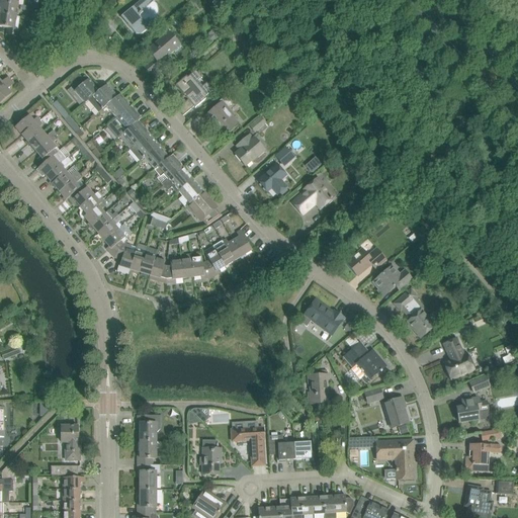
[(141,0),(121,17),(136,34),(141,35),(154,24),(152,22),(154,20),(156,18),(157,16),(157,13),(158,11),(157,8),(156,6),(155,3),(154,1),(155,0),(141,0)]
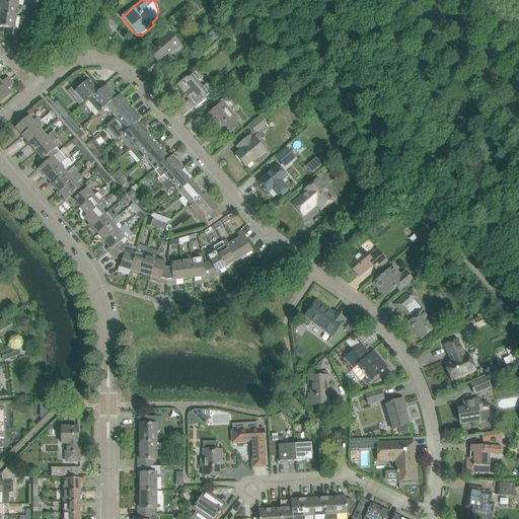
[(0,14),(16,17),(18,6),(0,3),(0,4),(0,14)]
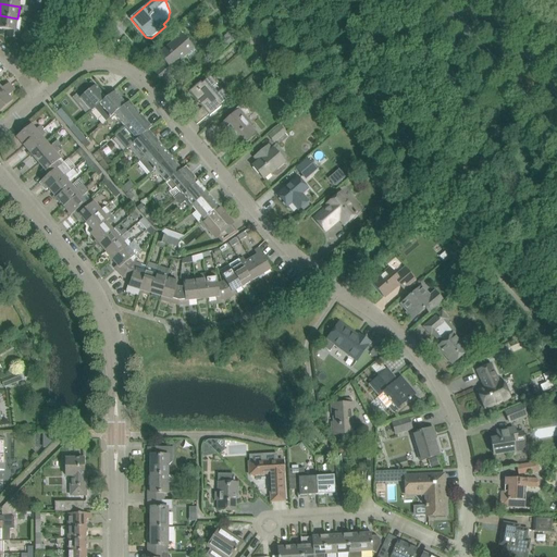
[(0,15),(0,28),(8,31),(7,37),(20,39),(21,32),(19,32),(21,19),(17,19),(0,15)]
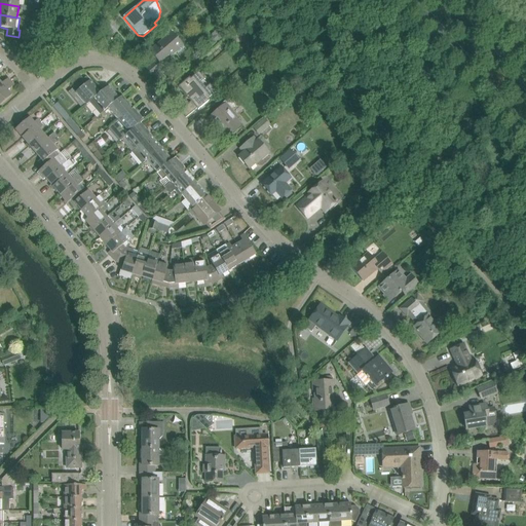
[(213,37),(210,39),(213,43),(215,41),(216,42),(218,41),(222,38),(221,38),(224,36),(219,30),(218,31),(216,30),(211,35),(213,37)]
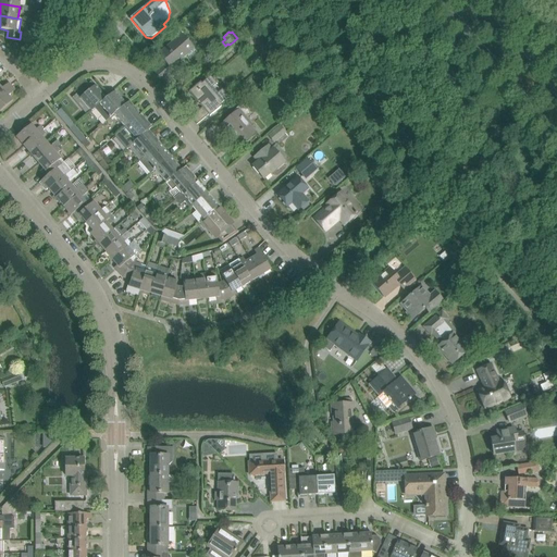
[(171,44),(158,54),(165,64),(153,74),(169,91),(177,84),(169,74),(173,71),(170,66),(180,59),(181,60),(187,56),(190,59),(198,52),(182,34),(175,40),(174,40),(171,44)]
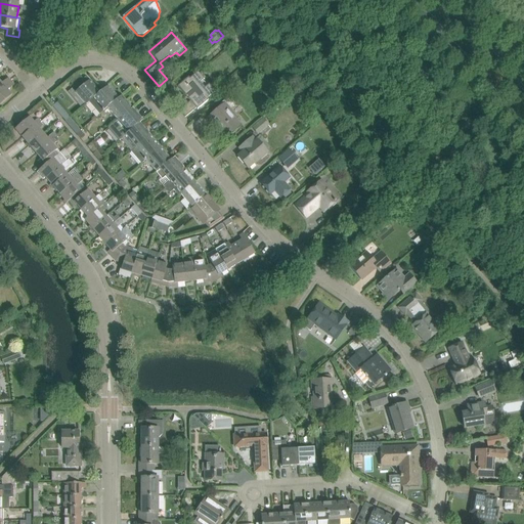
[(266,61),(256,71),(261,76),(271,68),(266,61)]
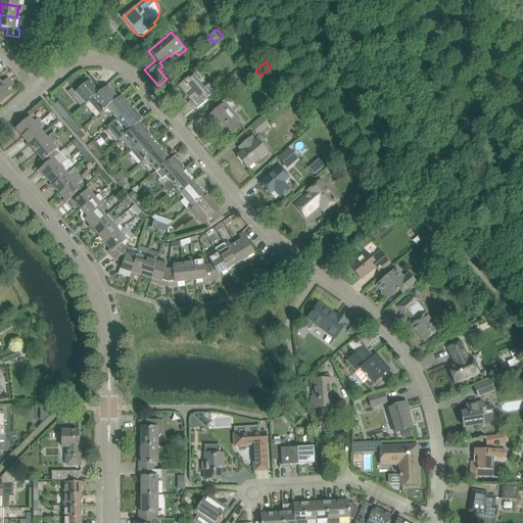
[(244,68),(238,74),(241,77),(247,72),(244,68)]
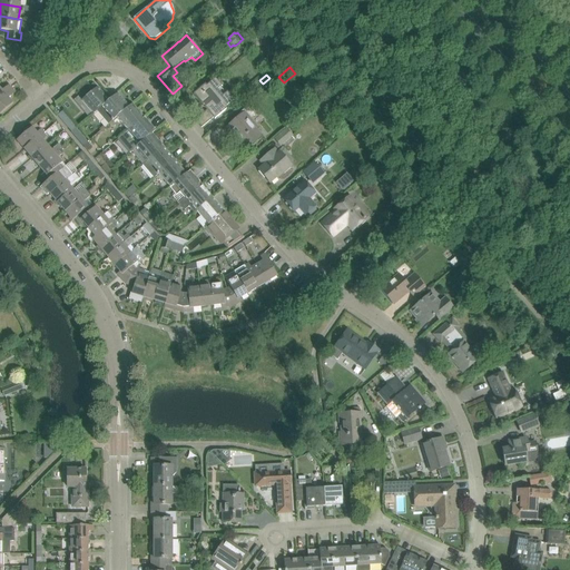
[(205,85),(194,95),(207,110),(195,120),(202,128),(213,118),(215,119),(226,109),(225,108),(234,100),(233,98),(232,99),(231,97),(223,97),(217,90),(218,81),(217,80),(216,79),(206,87),(205,85)]
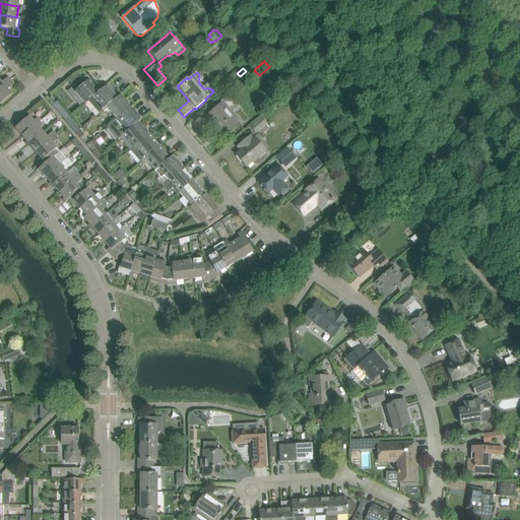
[(78,73),(69,81),(73,86),(71,88),(85,105),(88,102),(92,98),(100,91),(89,79),(85,75),(83,78),(78,73)]
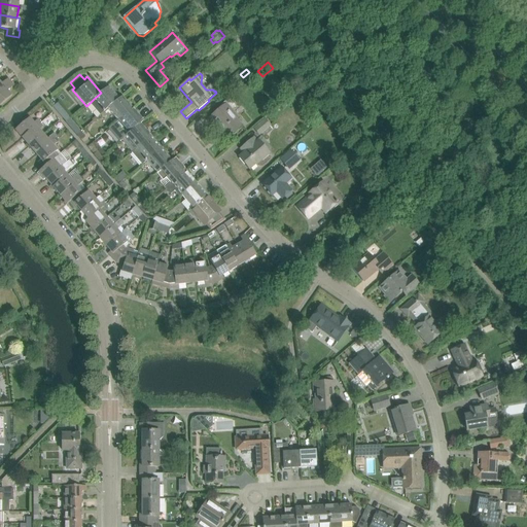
[(0,91),(11,82),(8,78),(2,84),(0,81),(0,91)]
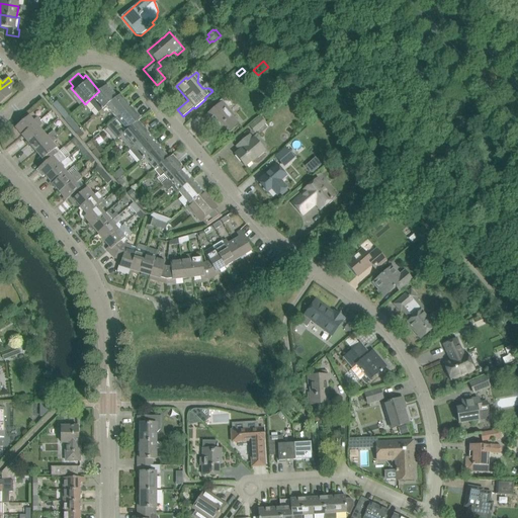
[(14,84),(11,81),(0,89),(0,103),(12,94),(8,89),(14,84)]
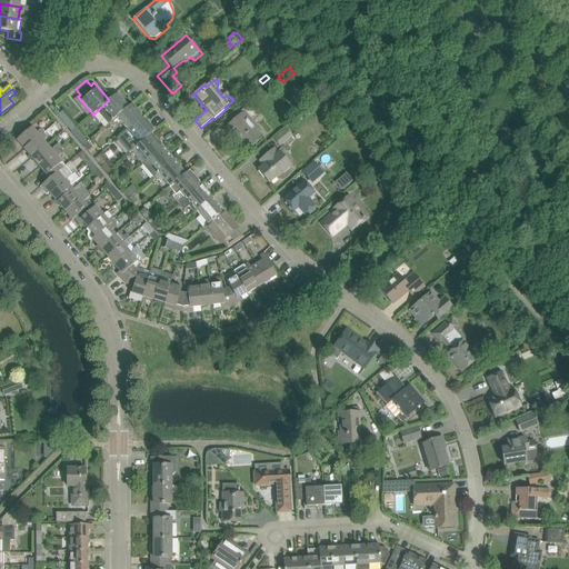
[(118,92),(109,100),(101,107),(97,111),(108,125),(113,120),(117,118),(116,117),(129,107),(129,106),(118,92)]
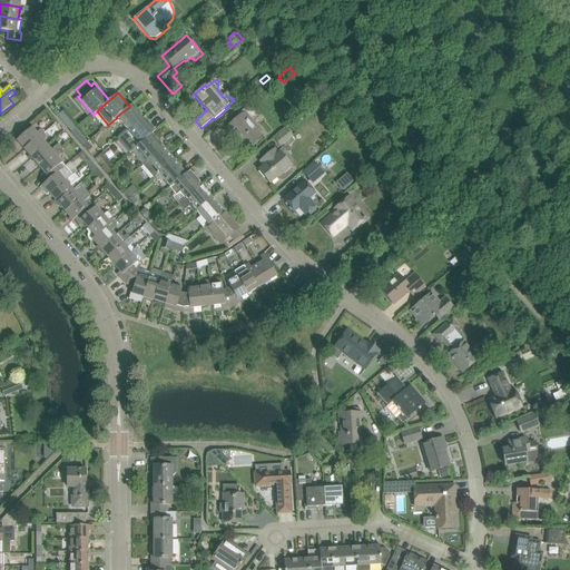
[(116,117),(117,118),(128,130),(144,117),(133,104),(129,106),(129,107),(116,117)]
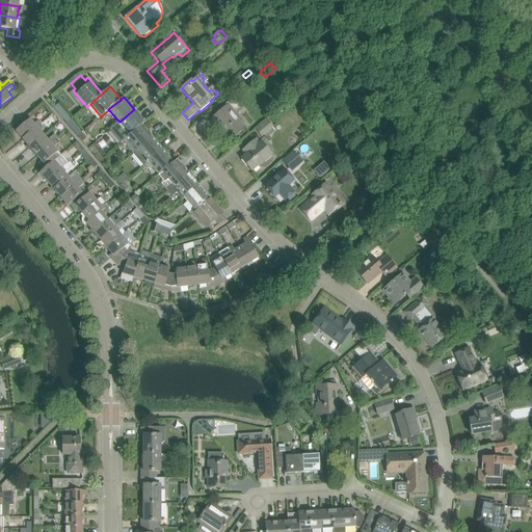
[(212,118),(210,121),(214,126),(222,136),(225,133),(231,139),(244,127),(238,121),(239,118),(232,110),(237,106),(231,100),(220,108),(222,110),(212,118)]
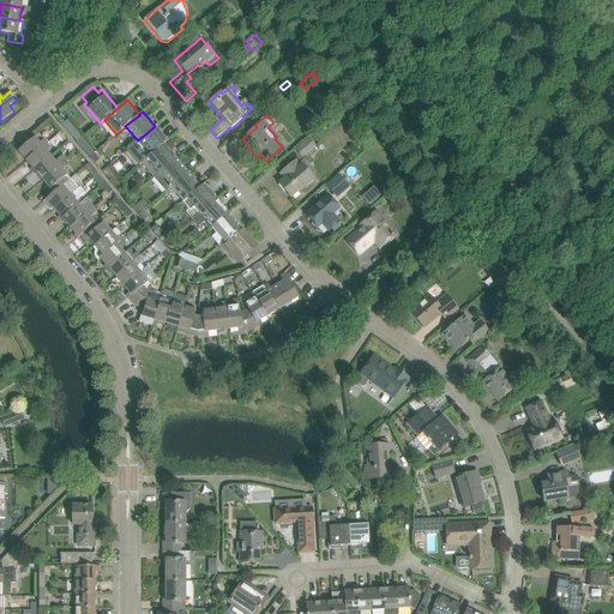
[(67,119),(61,124),(77,143),(84,138),(67,119)]
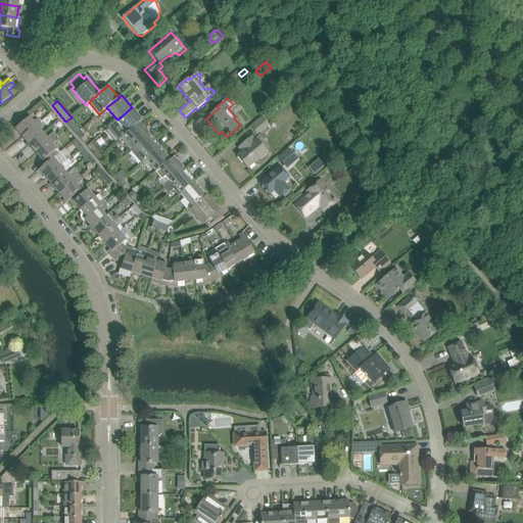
[(117,120),(108,128),(119,140),(120,139),(128,132),(128,133),(140,123),(143,120),(132,107),(117,120)]
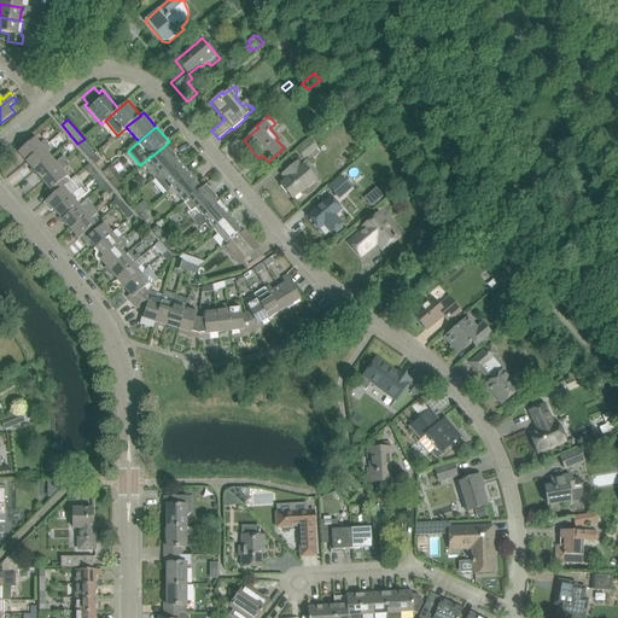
[(18,152),(27,162),(47,145),(44,140),(40,144),(35,139),(18,152)]
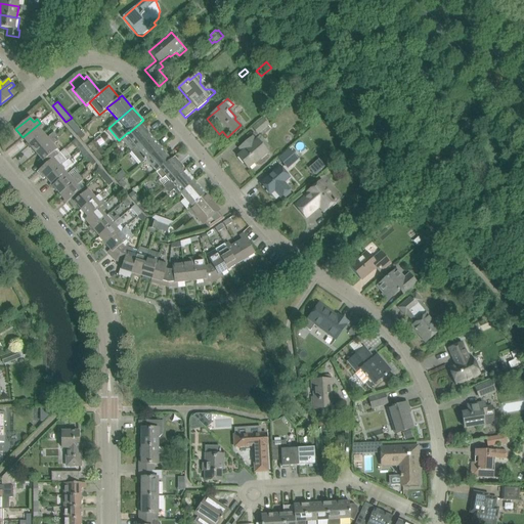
[(263,120),(252,129),(257,135),(268,126),(263,120)]
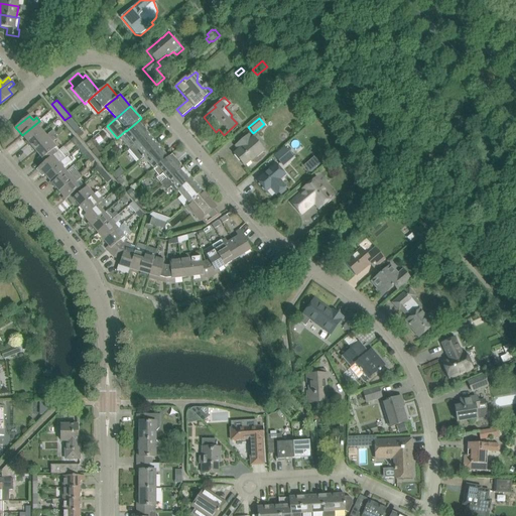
[(68,123),(76,132),(80,128),(73,120),(68,123)]
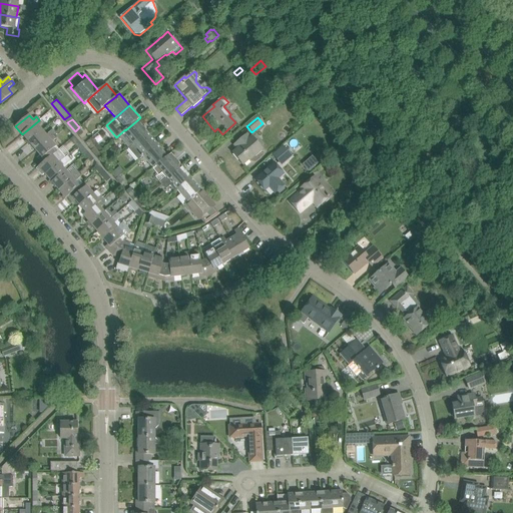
[(22,134),(28,142),(42,130),(38,126),(42,123),(39,120),(22,134)]
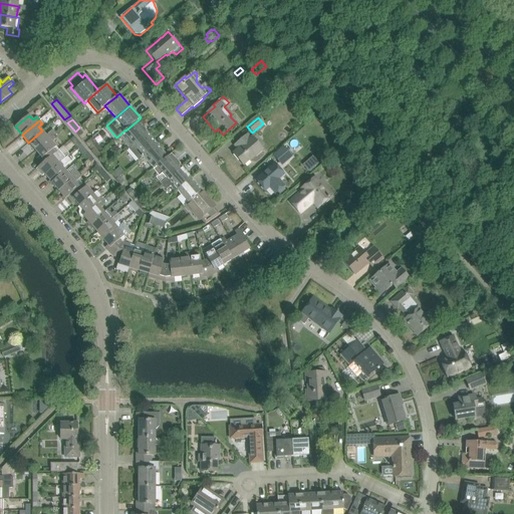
[(125,130),(117,137),(129,149),(133,145),(148,133),(138,120),(125,131),(125,130)]
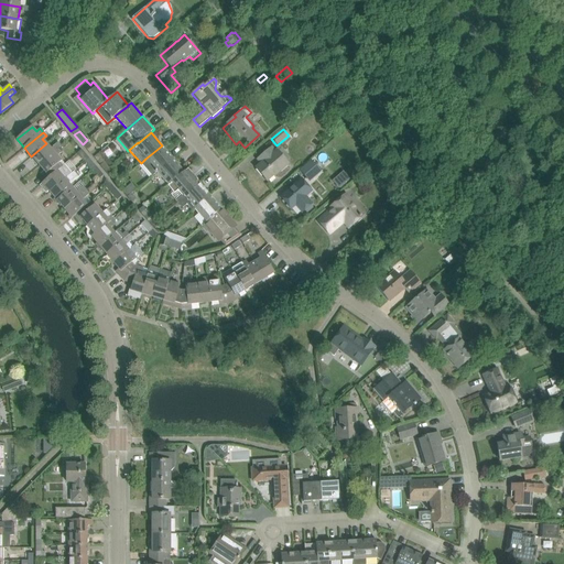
[(91,145),(87,140),(83,144),(87,150),(91,145)]
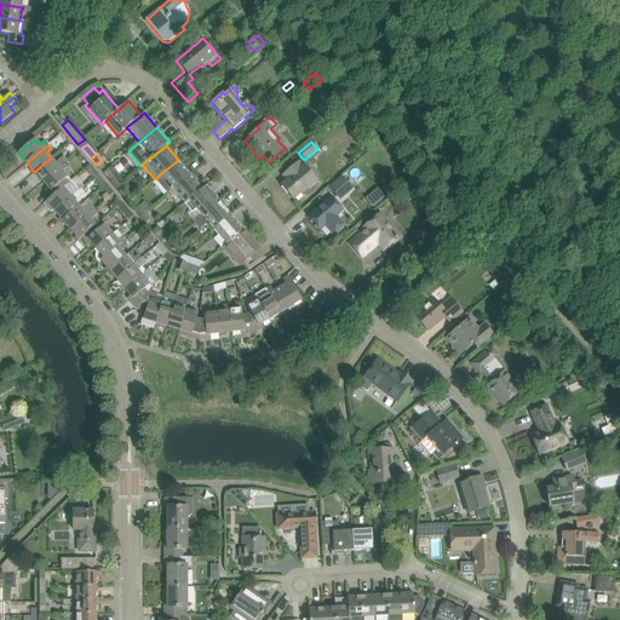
[(51,158),(34,172),(42,182),(65,161),(68,160),(64,156),(56,164),(51,158)]
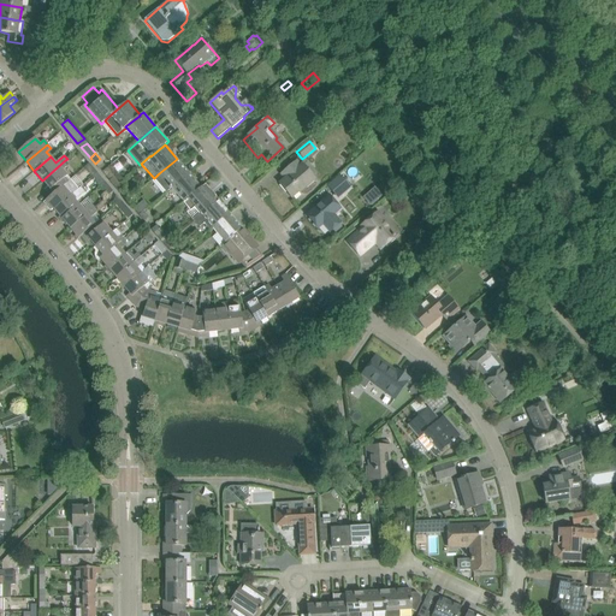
[(172,188),(189,173),(177,159),(159,173),(154,178),(166,193),(172,188)]
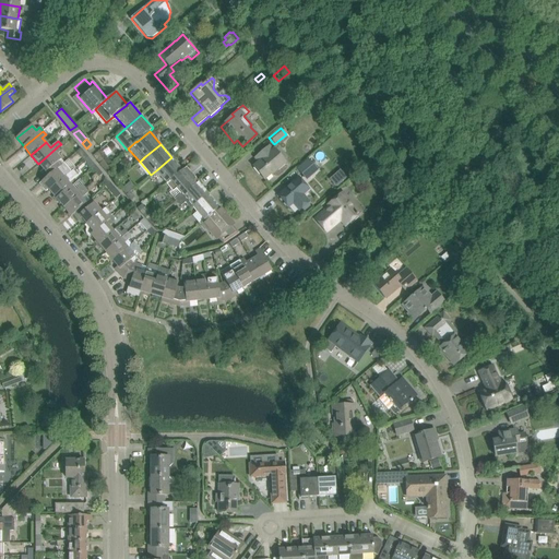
[(59,145),(38,164),(44,169),(40,171),(46,178),(63,163),(57,154),(62,150),(59,145)]
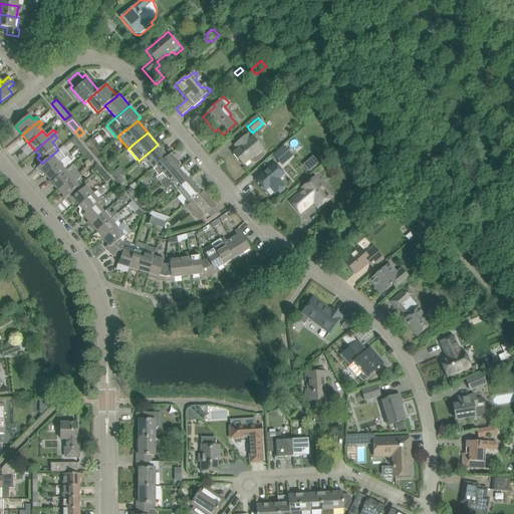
[(247,135),(236,145),(239,149),(234,154),(243,165),(250,160),(262,150),(252,138),(251,139),(247,135)]
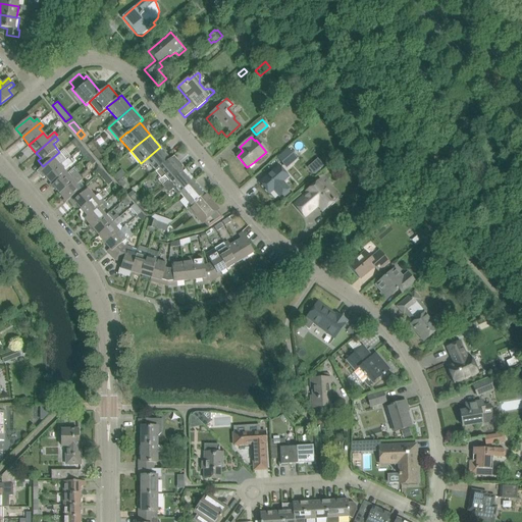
[(71,142),(79,150),(83,147),(75,139),(71,142)]
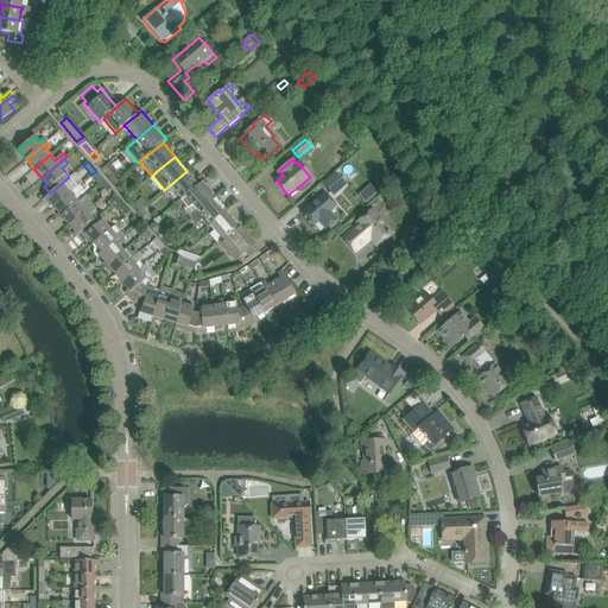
[(106,166),(101,170),(113,184),(118,181),(106,166)]
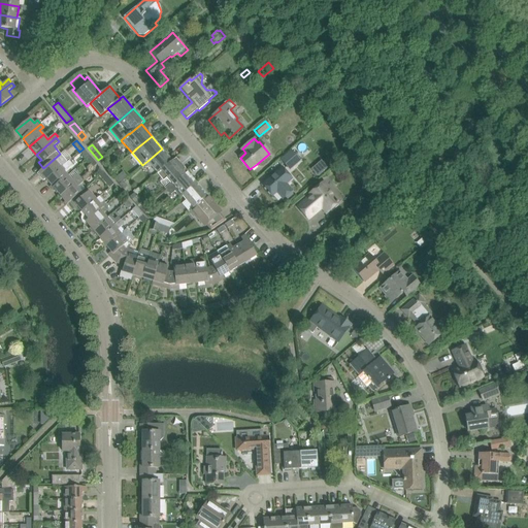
[(79,152),(86,160),(90,157),(84,149),(79,152)]
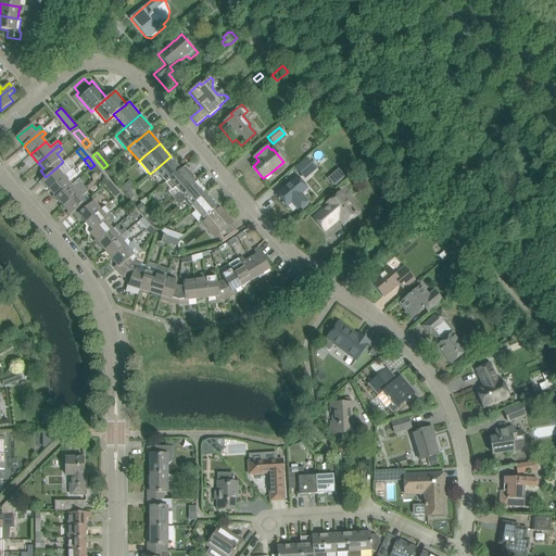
[(181,169),(171,156),(155,169),(166,182),(169,180),(169,179),(181,169)]
